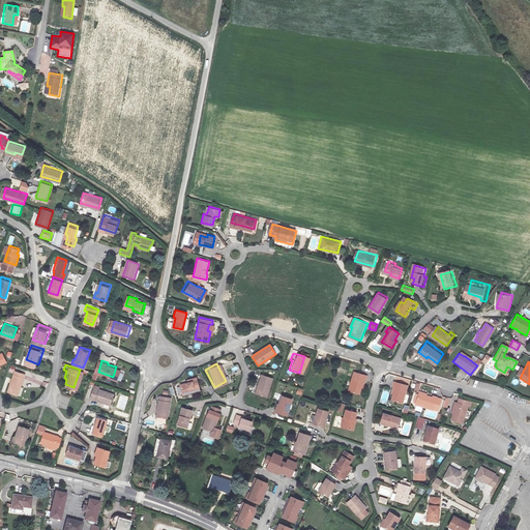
[(499,372),(494,370),(494,372),(487,369),(484,375),(496,379),(499,372)]
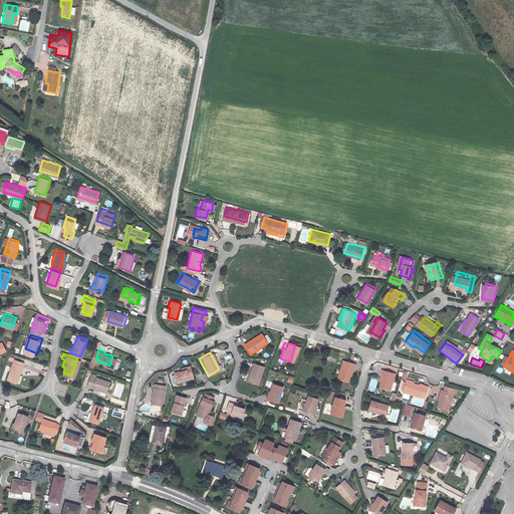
[(18,382),(25,361),(16,359),(10,379),(18,382)]
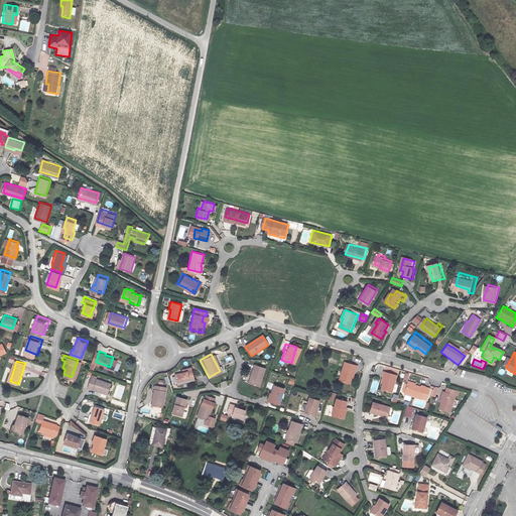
[(352,377),(355,365),(343,362),(337,381),(347,383),(349,376),(352,377)]
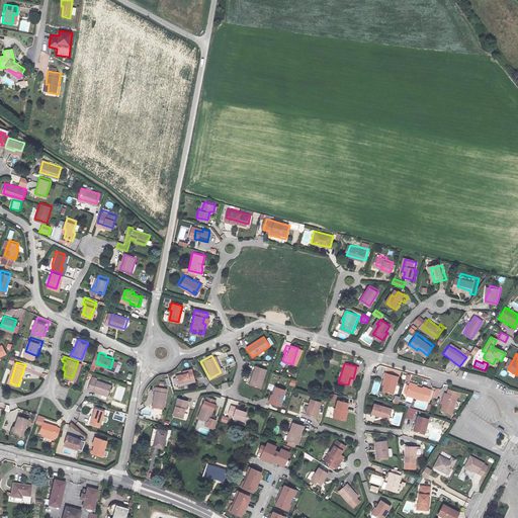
[(262,369),(251,365),(245,383),(256,387),(262,369)]
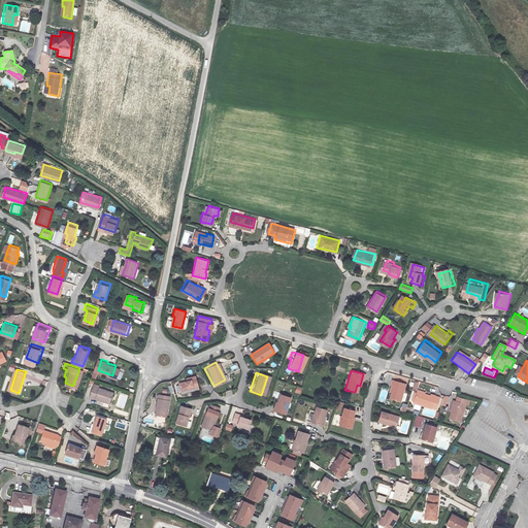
[(199,391),(197,377),(189,378),(189,382),(180,383),(182,393),(199,391)]
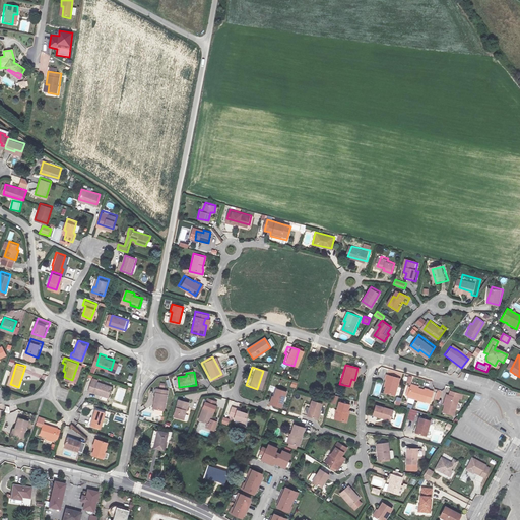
[(394,395),(400,378),(384,374),(382,382),(387,383),(384,393),(394,395)]
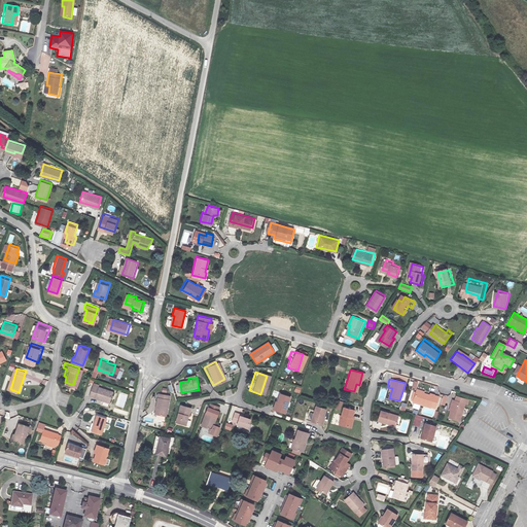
[(115,391),(100,386),(97,397),(112,402),(115,391)]
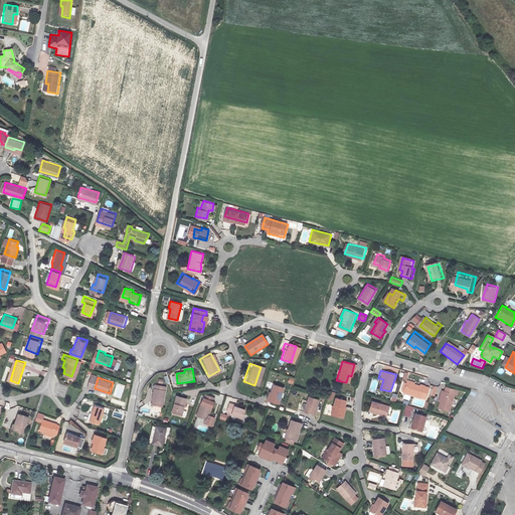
[(421,398),(425,386),(421,385),(420,387),(412,384),(412,382),(407,381),(403,392),(421,398)]
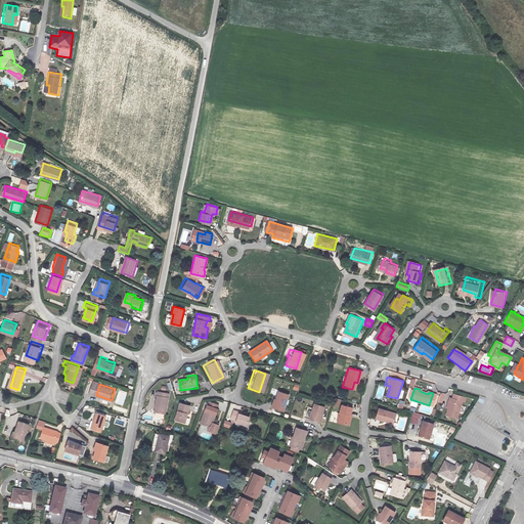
[(156,390),(154,404),(157,404),(156,411),(164,412),(168,393),(156,390)]
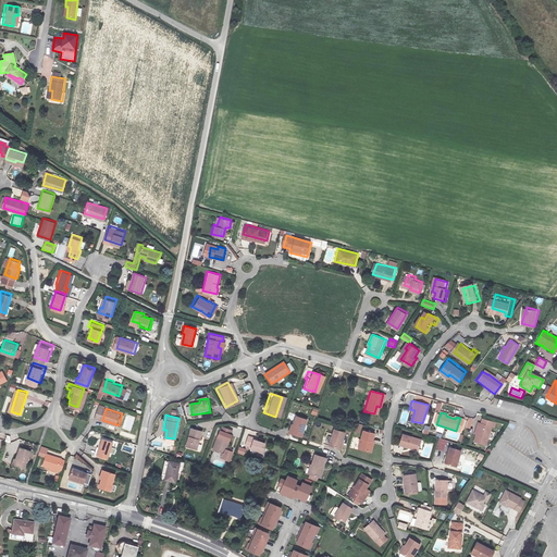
[(306,419),(294,415),(288,433),(300,437),(306,419)]
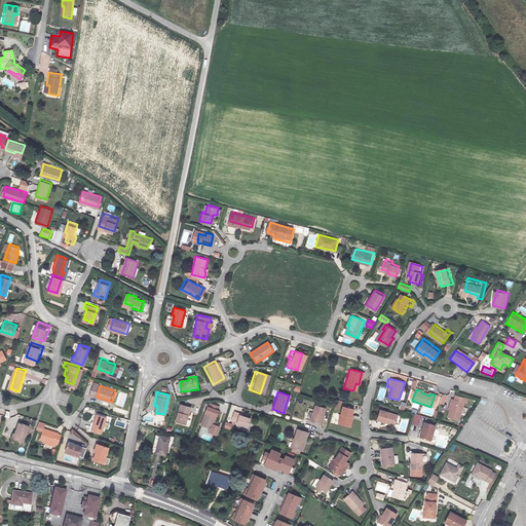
[(449,418),(460,421),(465,403),(452,399),(450,404),(453,405),(449,418)]
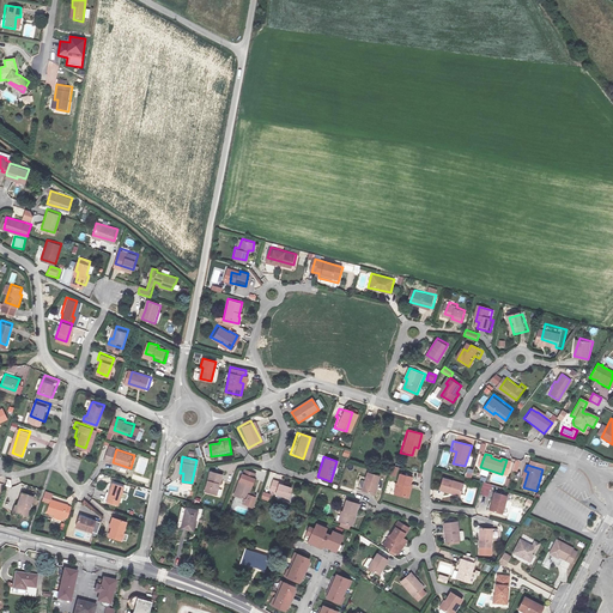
[(222,474),(211,471),(204,490),(214,493),(218,484),(219,484),(222,474)]
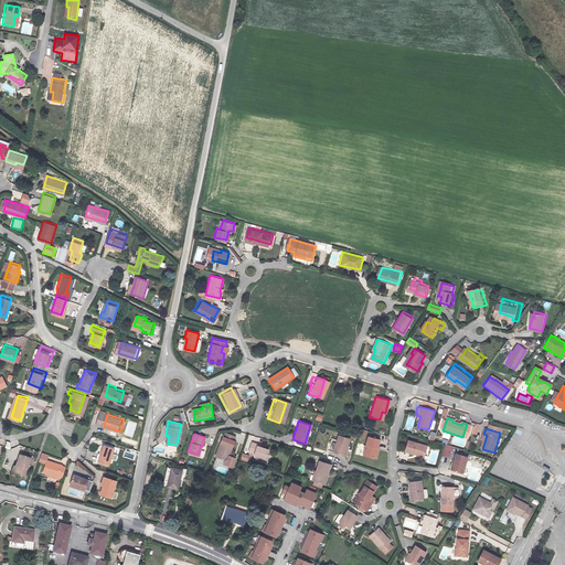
[(347,437),(334,434),(330,452),(343,456),(347,448),(343,447),(347,437)]
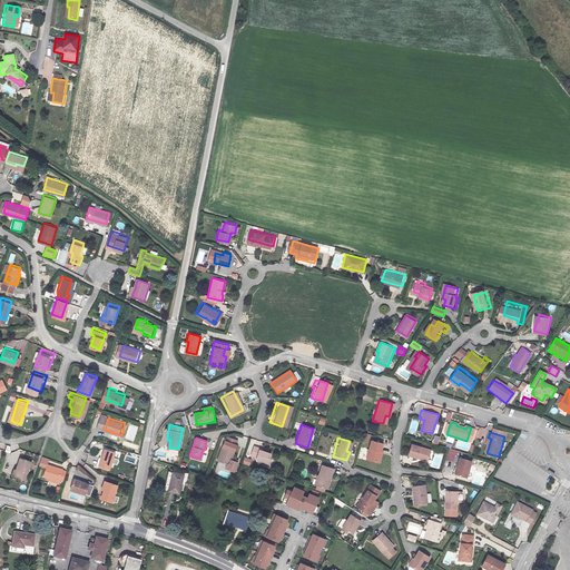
[(237,444),(225,440),(217,459),(229,463),(232,460),(237,444)]
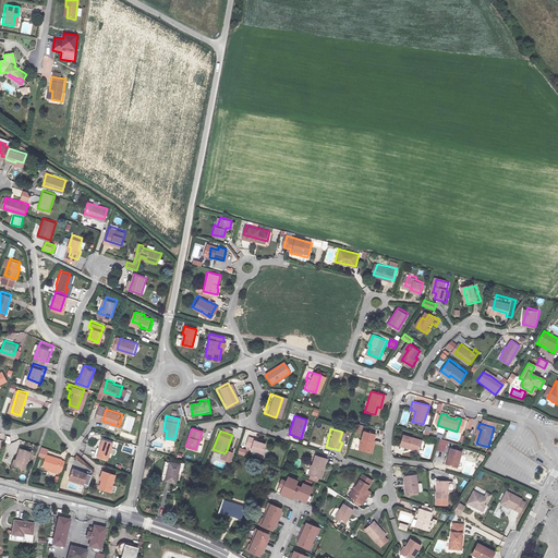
[(360,448),(374,452),(376,441),(373,440),(374,433),(364,431),(360,448)]
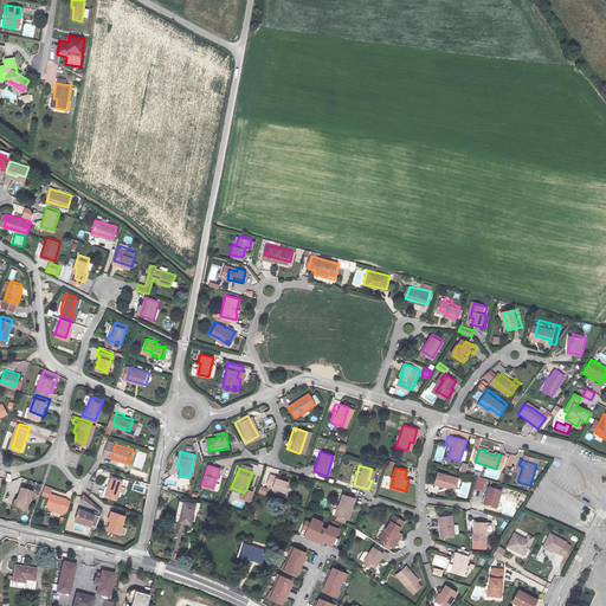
[(437,472),(433,485),(456,492),(459,479),(437,472)]
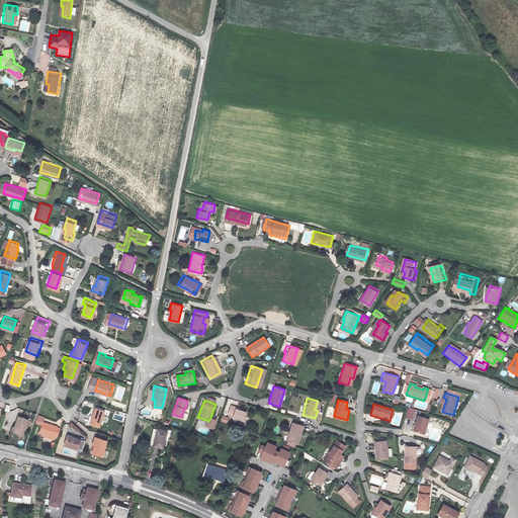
[(234,407),(229,405),(226,413),(231,415),(231,417),(241,420),(243,412),(233,409),(234,407)]
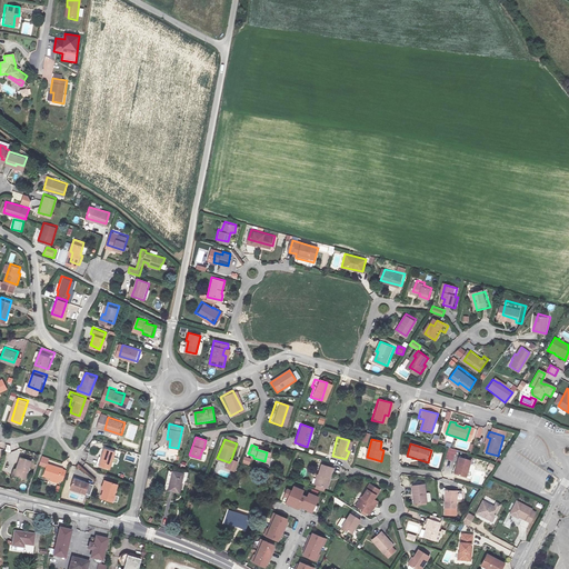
[(118,451),(107,448),(101,466),(112,469),(118,451)]
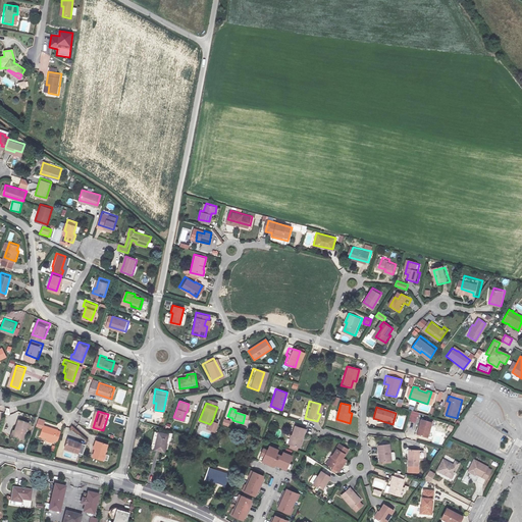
[(417,422),(419,412),(411,411),(409,421),(417,422)]
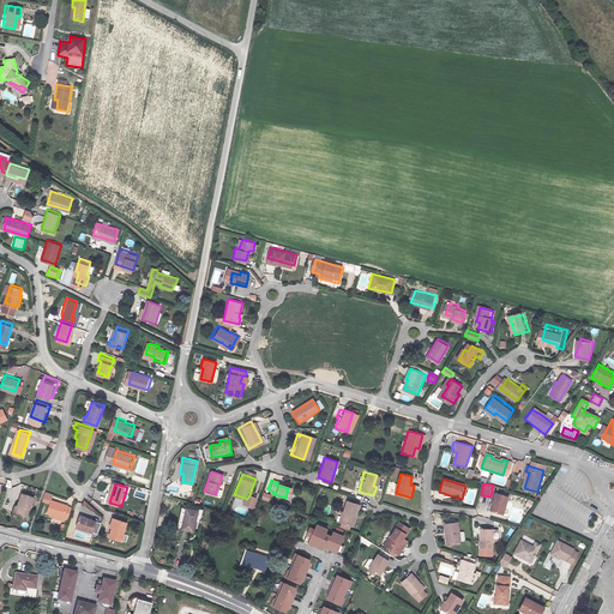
[(22,491),(18,503),(22,504),(18,512),(28,515),(35,495),(22,491)]
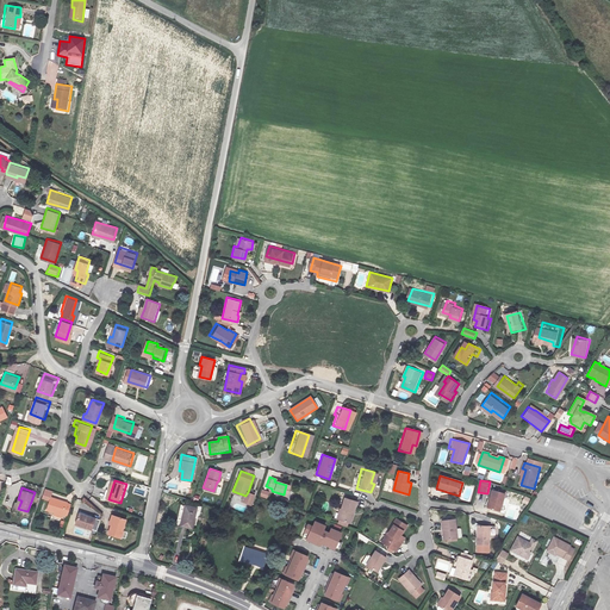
[(53,496),(53,491),(44,489),(42,498),(50,500),(53,496)]
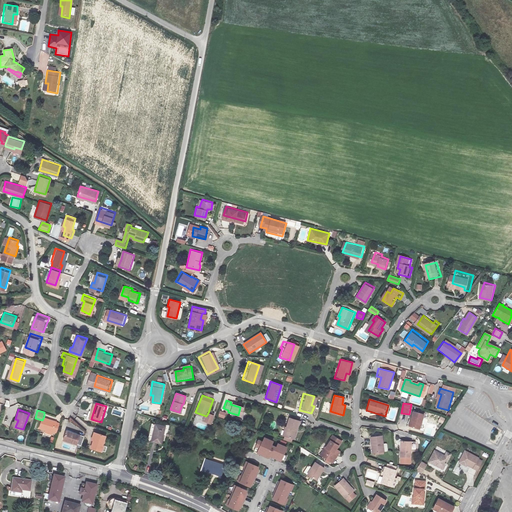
[(425,414),(415,411),(412,420),(410,419),(409,425),(420,429),(425,414)]
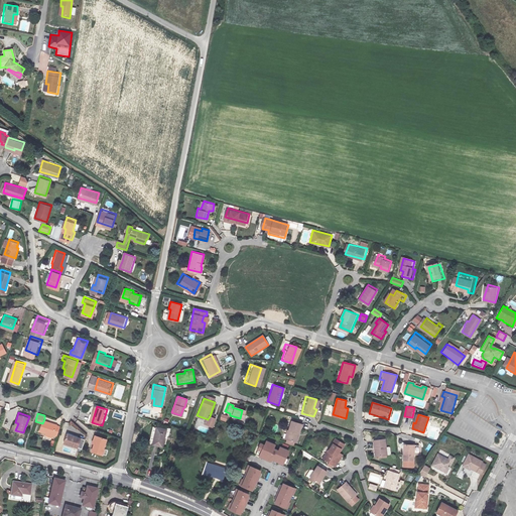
[(217,419),(210,416),(208,419),(208,421),(206,421),(205,424),(206,426),(213,428),(217,419)]
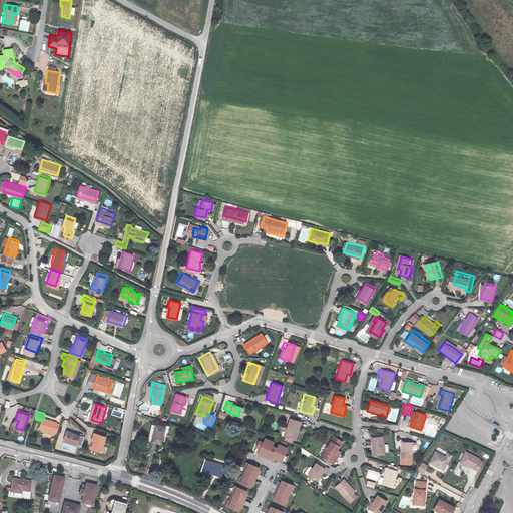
[(40,427),(58,432),(61,423),(44,417),(42,421),(40,427)]
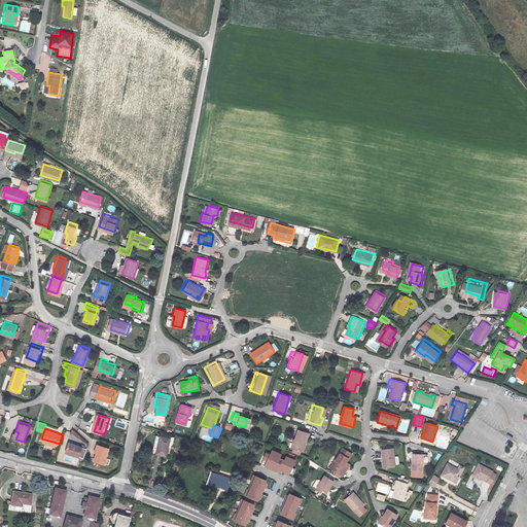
[(291,440),(289,448),(300,452),(303,443),(304,444),(307,432),(295,429),(292,440),(291,440)]
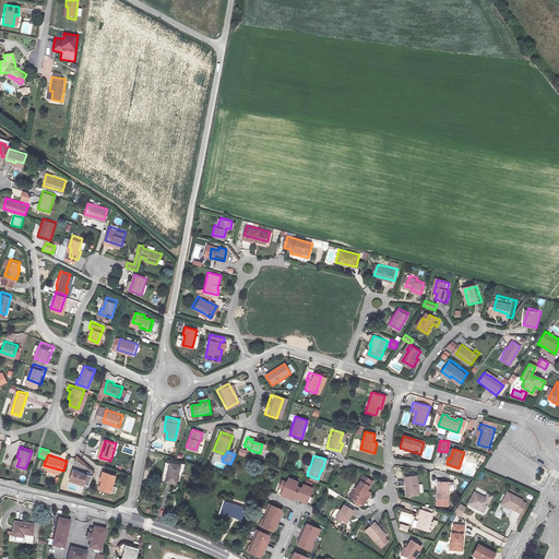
[(20,459),(16,458),(13,456),(10,465),(16,466),(20,459)]
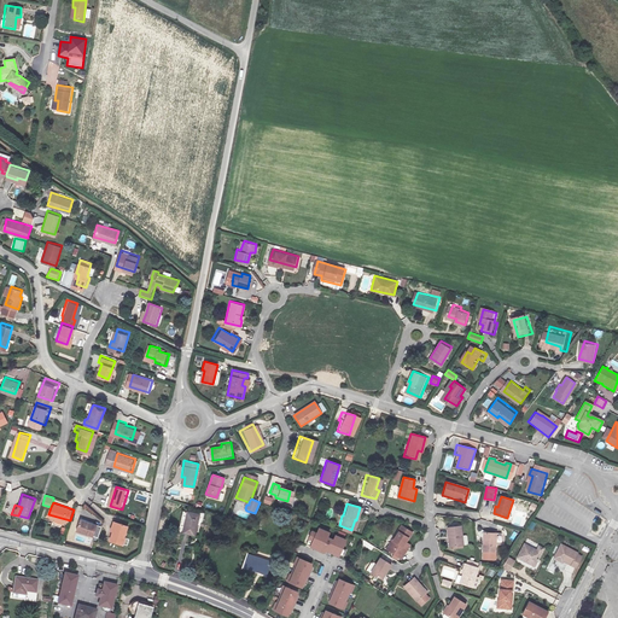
[(200,516),(190,513),(185,534),(197,536),(200,516)]
